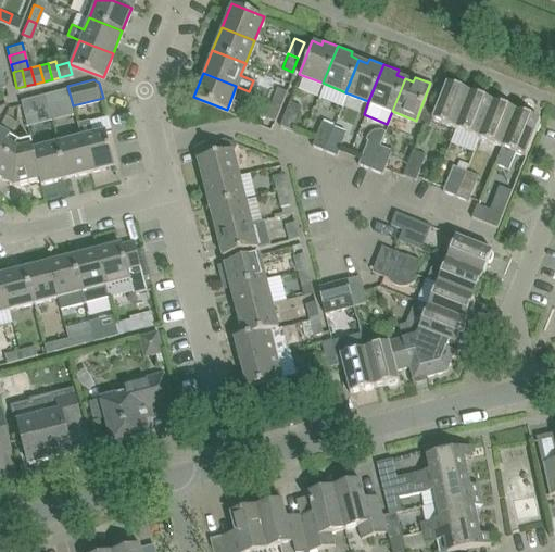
[(431,116),(455,126),(469,90),(445,80),(431,116)]
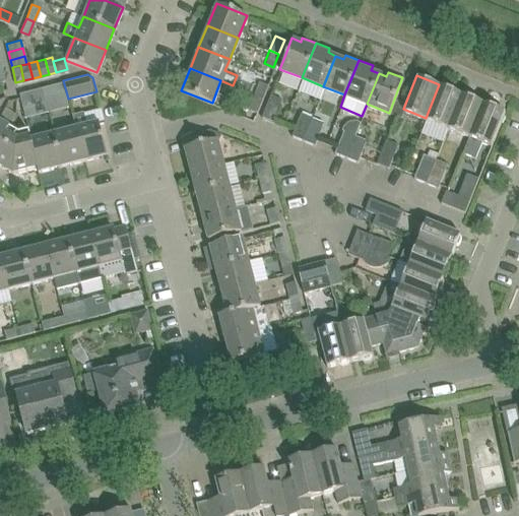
[(256,88),(254,93),(262,97),(264,92),(267,83),(259,80),(256,88)]
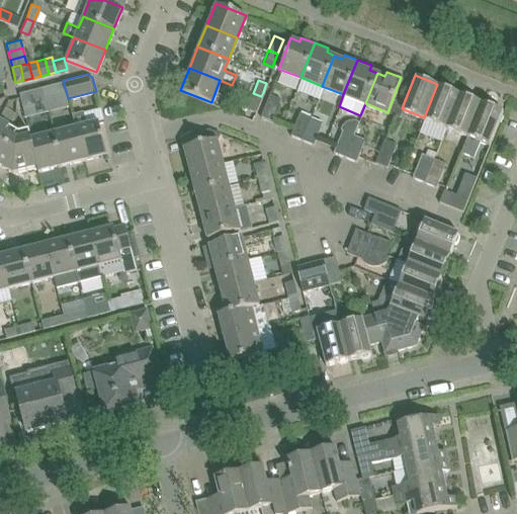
[(55,82),(40,86),(42,94),(57,90),(55,82)]
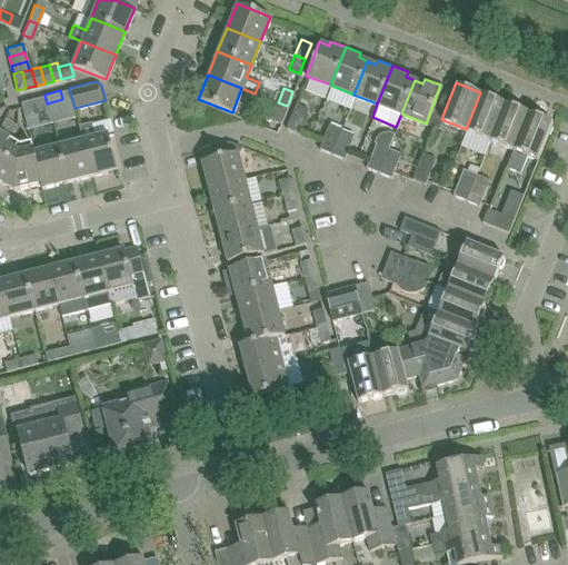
[(466,129),(489,139),(504,101),(480,92),(466,129)]
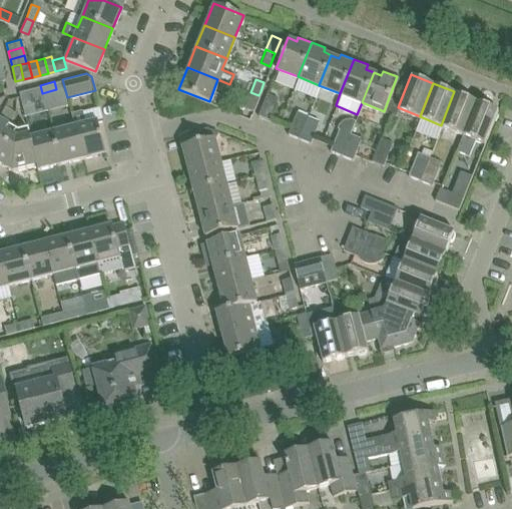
[(42,93),(40,85),(26,88),(28,97),(42,93)]
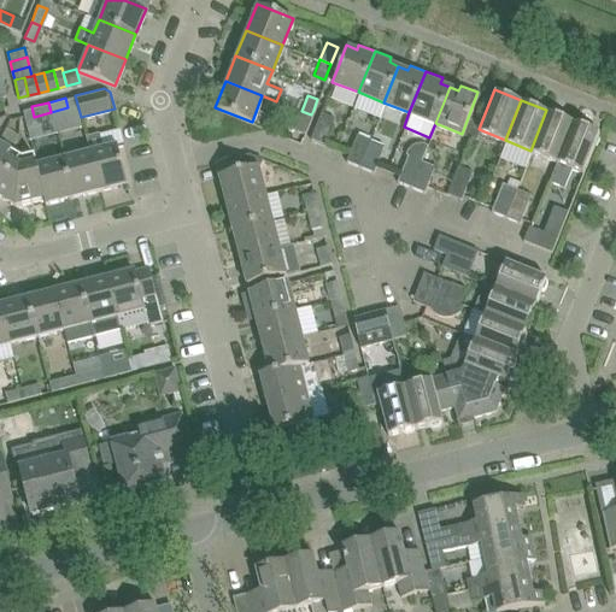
[(310,137),(323,142),(333,121),(335,115),(321,109),(318,115),(310,137)]
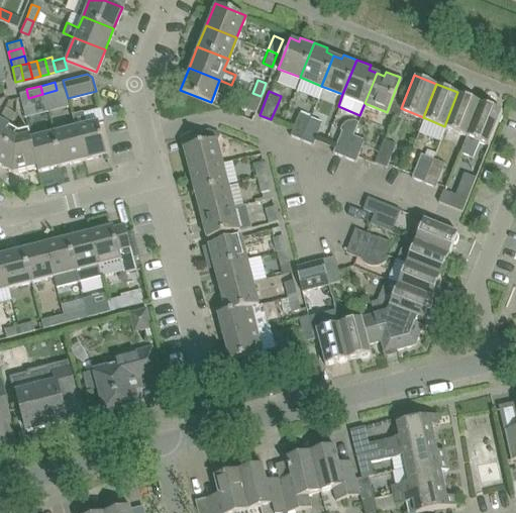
[(444,126),(465,134),(466,134),(479,101),(457,92),(444,126)]
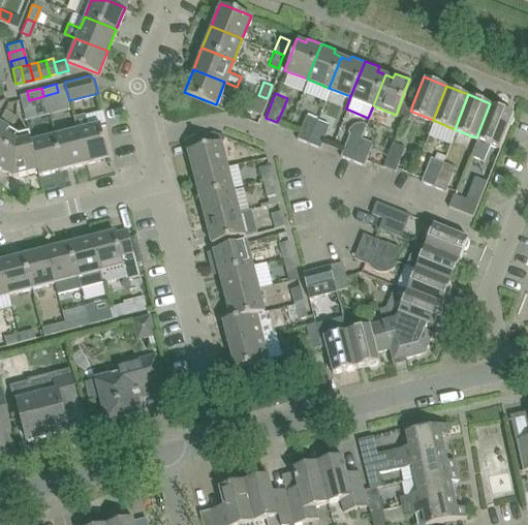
[(267,98),(258,95),(252,110),(260,113),(267,98)]
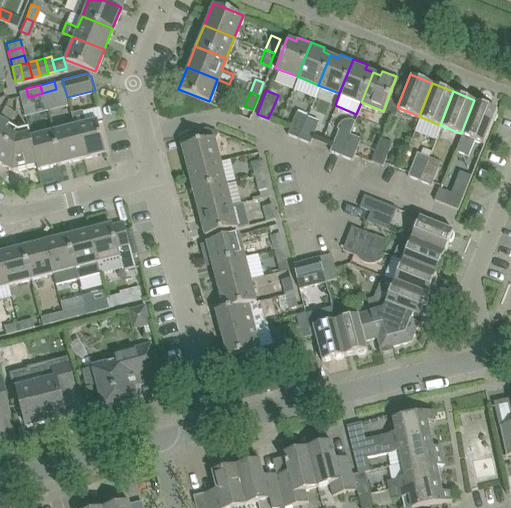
[(461,133),(460,133),(453,149),(467,154),(473,138),(483,142),(496,108),(474,100),(461,133)]
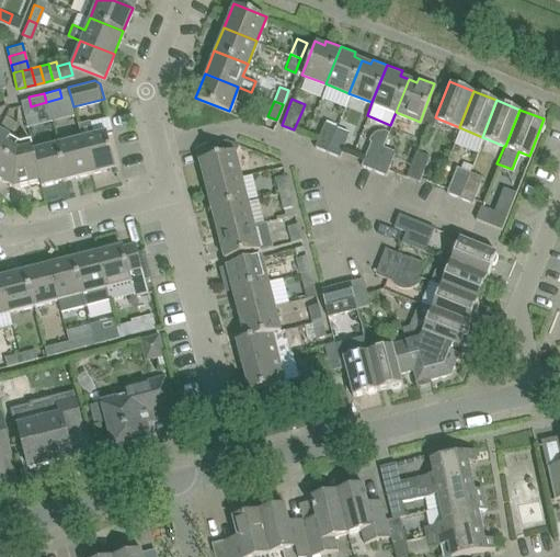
[(313,145),(327,150),(336,124),(324,118),(322,125),(313,145)]
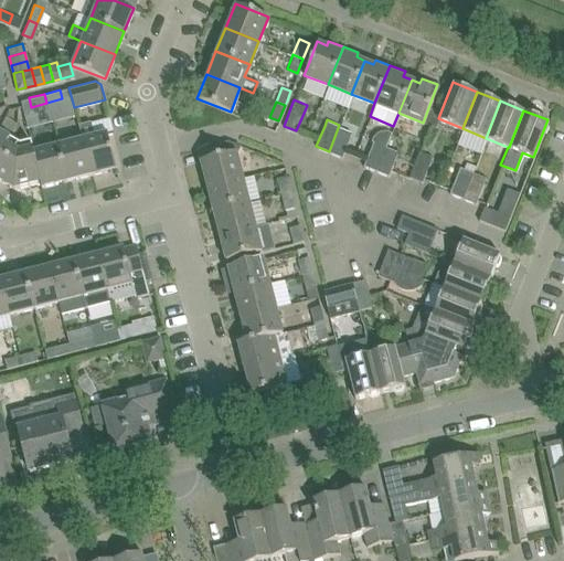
[(77,123),(82,138),(91,172),(115,166),(106,131),(93,135),(89,120),(77,123)]
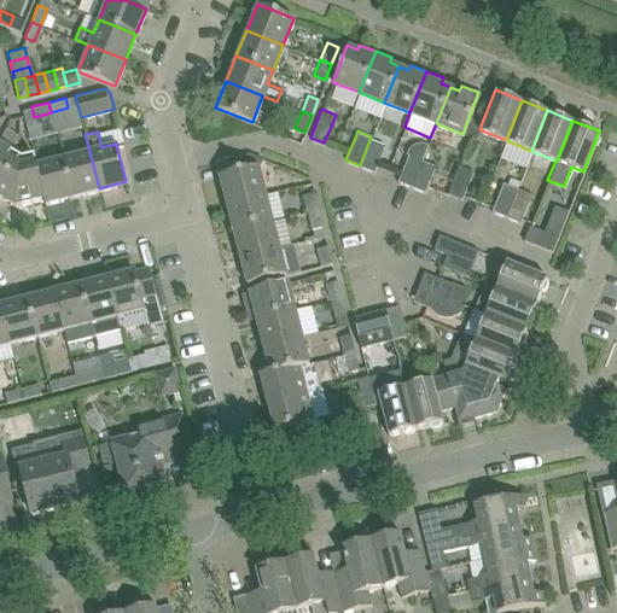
[(371,136),(360,165),(373,170),(382,149),(384,142),(371,136)]
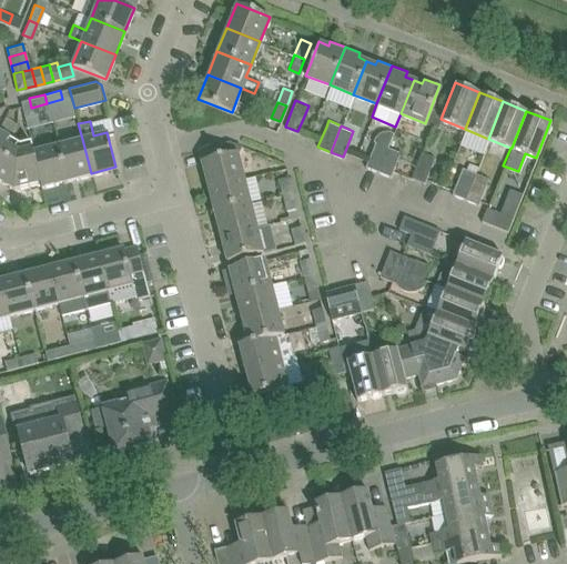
[(0,180),(13,188),(40,181),(32,151),(33,151),(31,141),(20,143),(0,132),(0,180)]
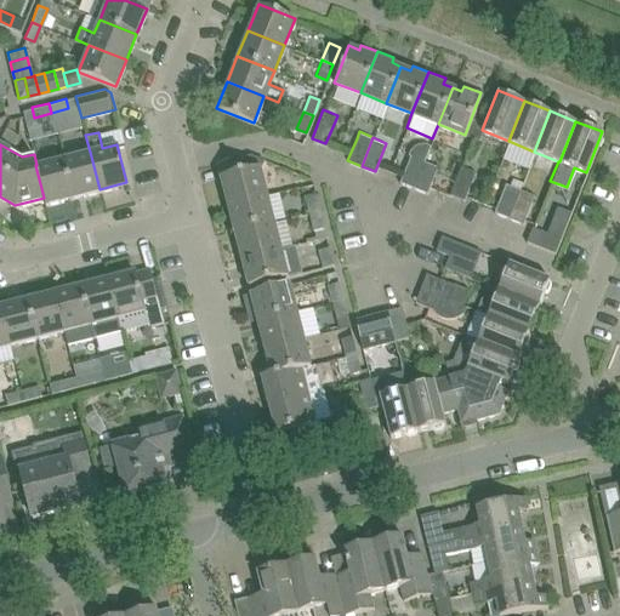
[(90,152),(63,158),(72,197),(100,189),(90,152)]
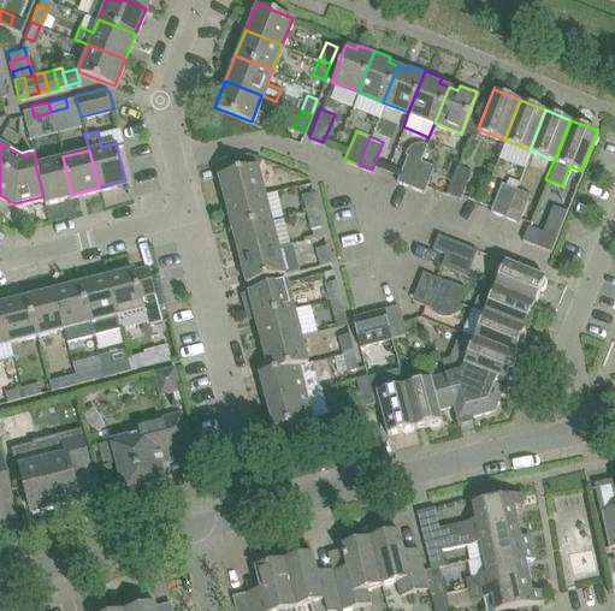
[(395,179),(409,185),(420,156),(407,150),(395,179)]
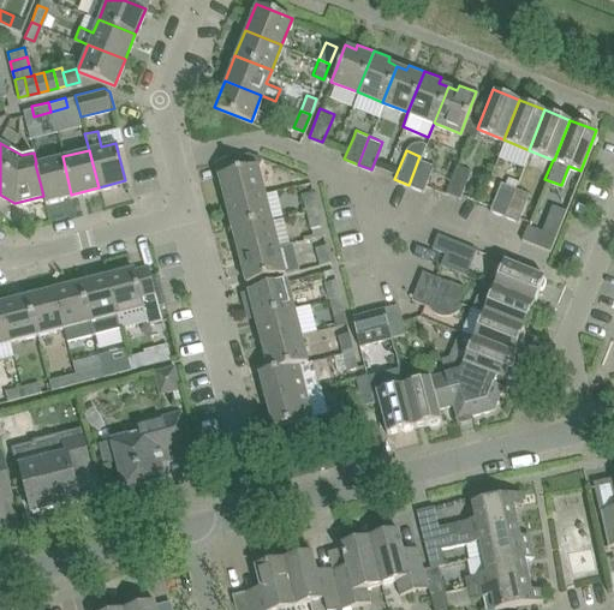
[(214,160),(225,201),(263,191),(256,165),(246,167),(243,153),(214,160)]
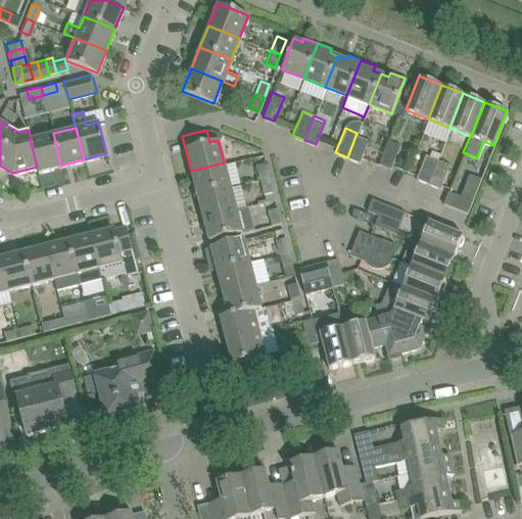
[(53,133),(31,139),(30,139),(37,167),(38,172),(60,166),(53,133)]
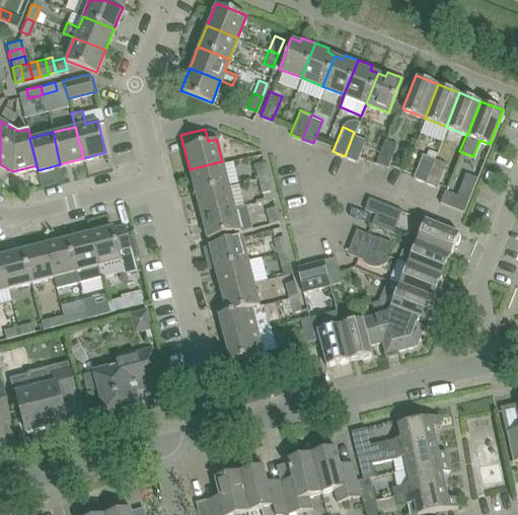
[(354,132),(345,156),(356,160),(364,142),(366,136),(354,132)]
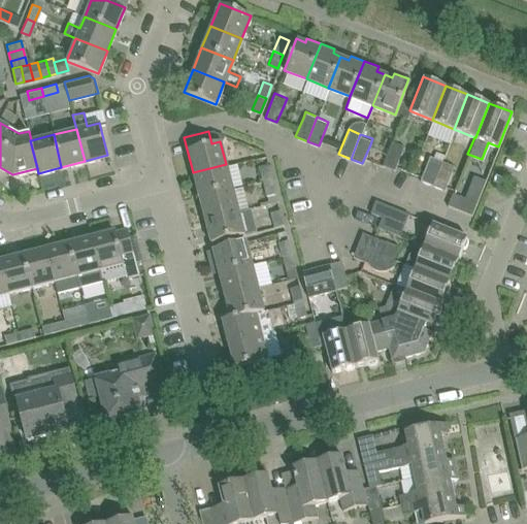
[(381,164),(393,169),(401,150),(403,144),(391,139),(381,164)]
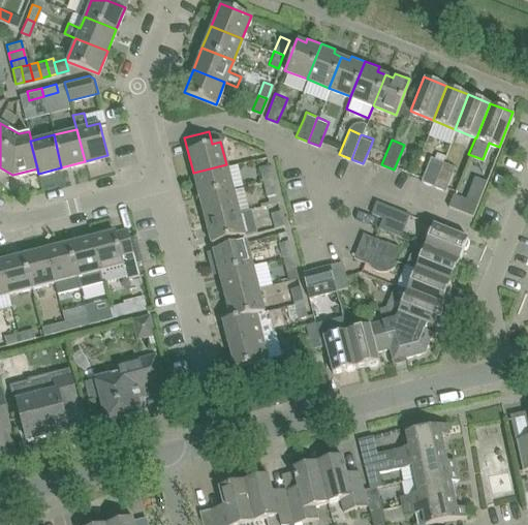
[(420,180),(432,184),(441,160),(430,155),(428,160),(420,180)]
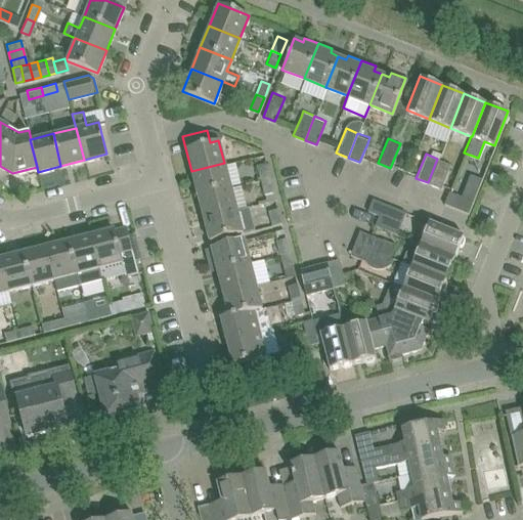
[(437,159),(428,182),(440,187),(447,169),(449,164),(437,159)]
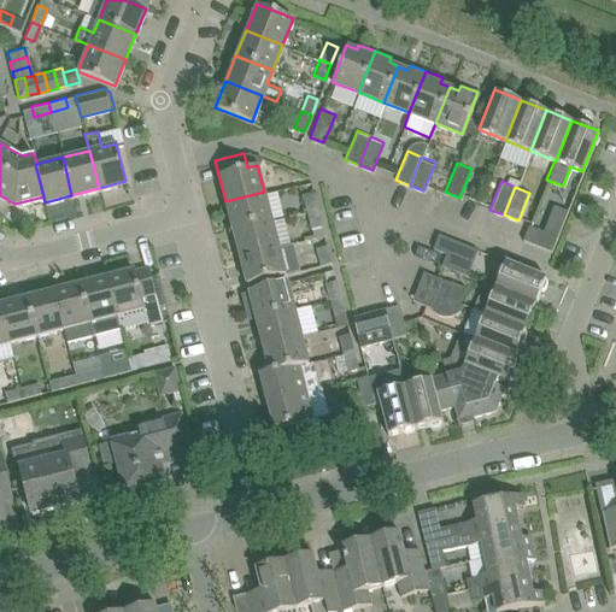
[(303,193),(306,210),(317,207),(312,190),(303,193)]
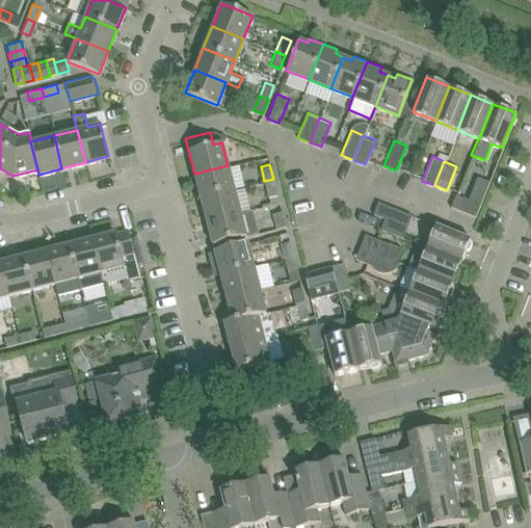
[(194,174),(201,196),(233,188),(228,165),(194,174)]
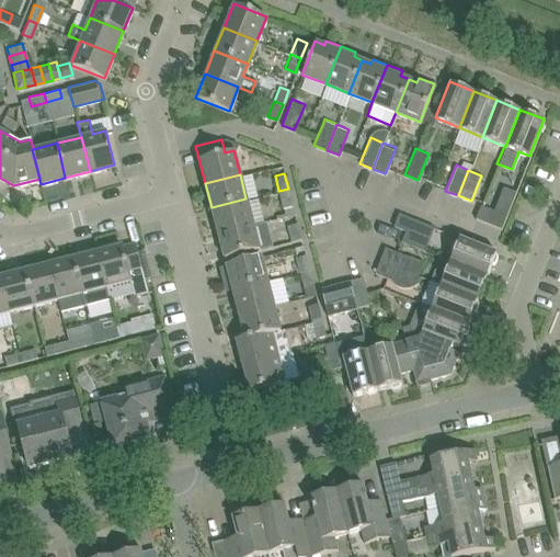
[(288,189),(278,191),(283,206),(292,204),(288,189)]
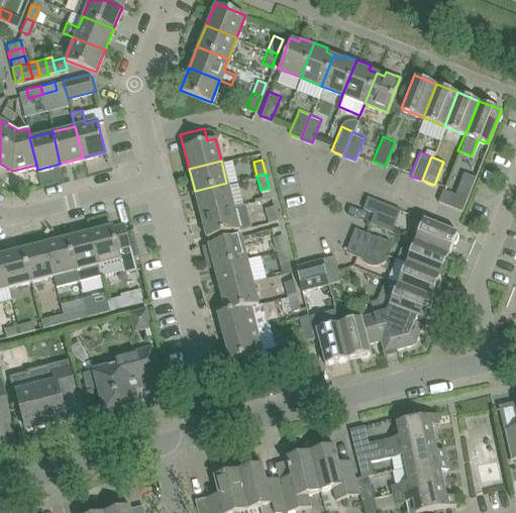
[(195,191),(200,213),(232,206),(226,183),(195,191)]
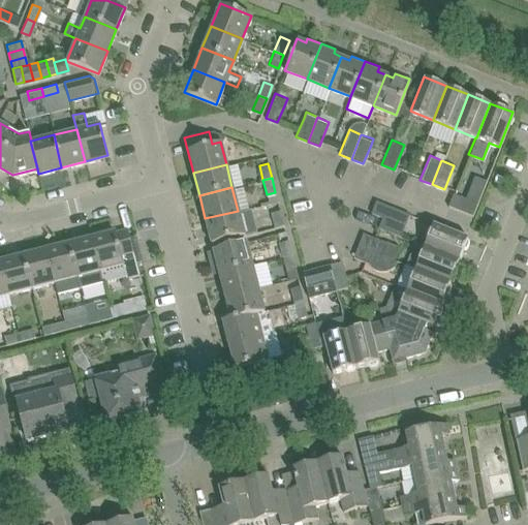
[(447,205),(471,214),(482,190),(476,188),(474,193),(467,190),(465,196),(453,192),(447,205)]
